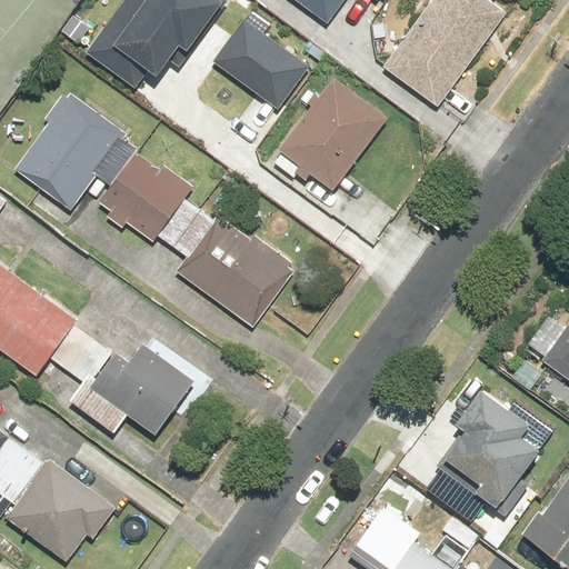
[(151,82),(173,49),(185,57),(221,1),(219,0),(121,0),(85,55),(135,89),(143,76),(151,82)]
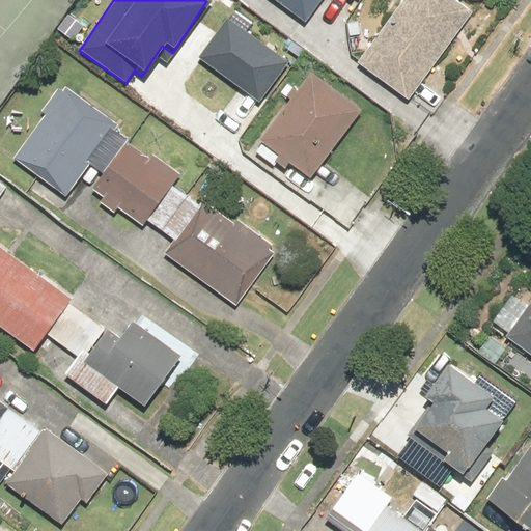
[(347,0),(351,2),(352,0),(273,0),(305,23),(320,0),(347,0)]
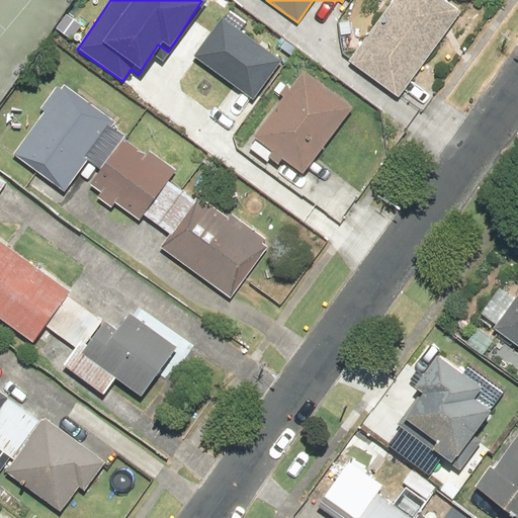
[(443,0),(387,0),(391,2),(347,64),(397,98),(458,11),(443,0)]
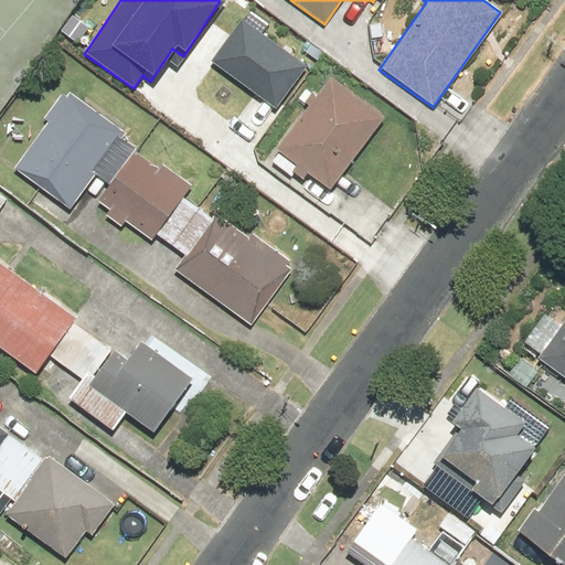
[(241,19),(210,62),(274,109),(306,66),(241,19)]
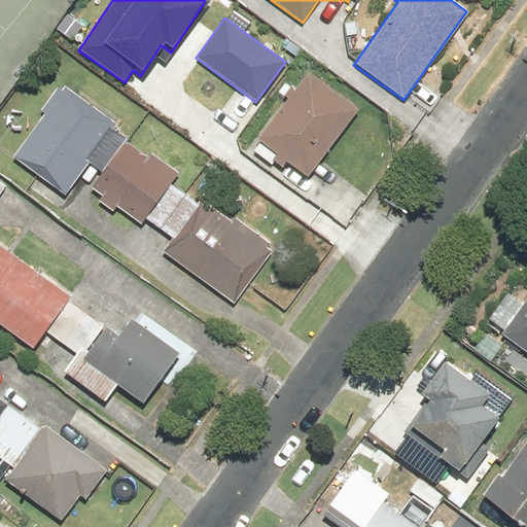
[(358,112),(308,74),(255,142),(306,181),(358,112)]
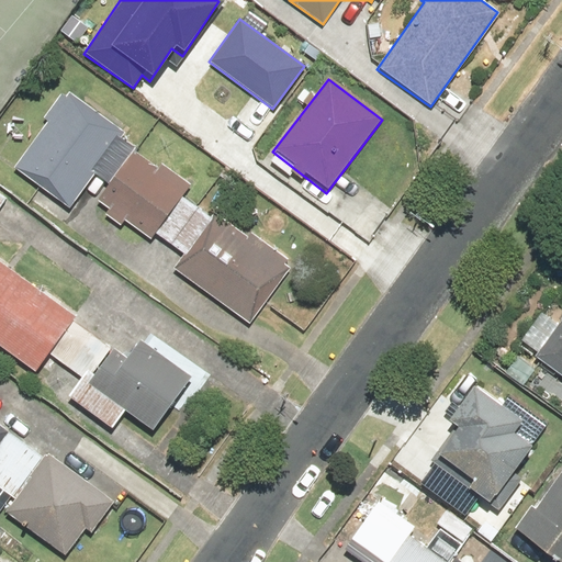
[(121,228),(124,222),(150,239),(190,181),(163,164),(157,171),(126,150),(132,144),(116,134),(121,127),(67,90),(12,170),(68,209),(90,177),(99,182),(89,198),(107,210),(102,216),(121,228)]
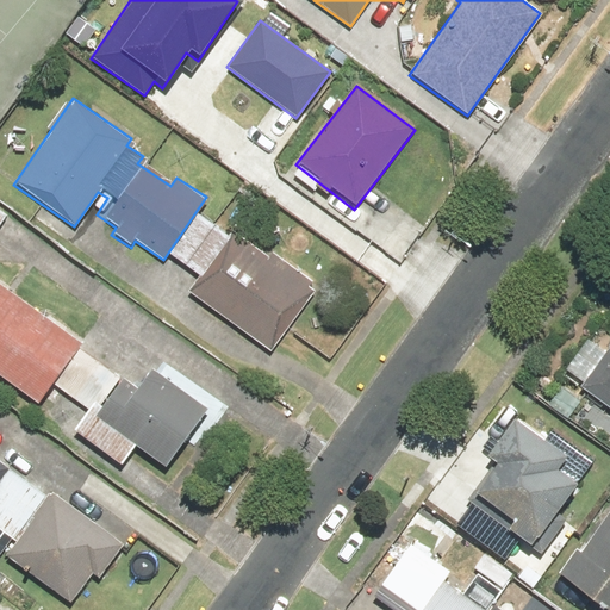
[(225,234),(197,215),(170,257),(199,275),(225,234)]
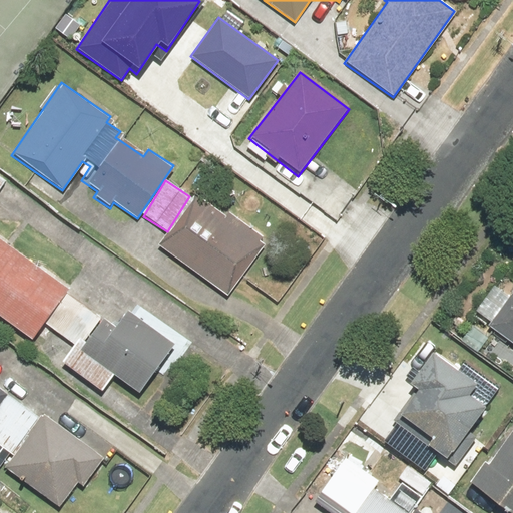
[(219,222),(190,201),(158,245),(228,296),(262,249),(249,240),(255,232),(227,212),(219,222)]
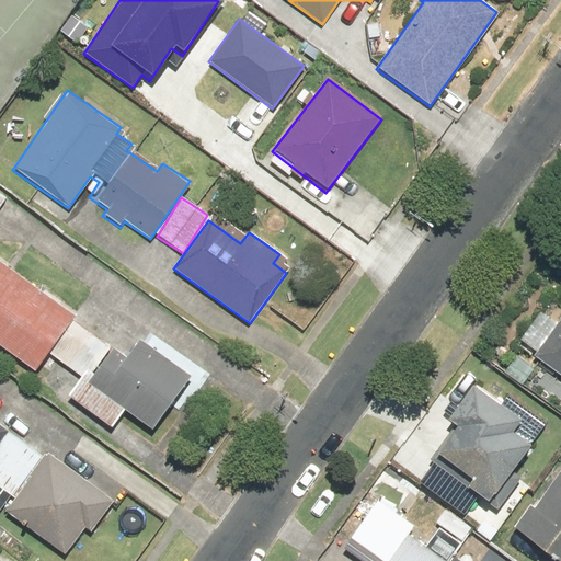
[(0,263),(0,347),(33,373),(73,319),(0,263)]
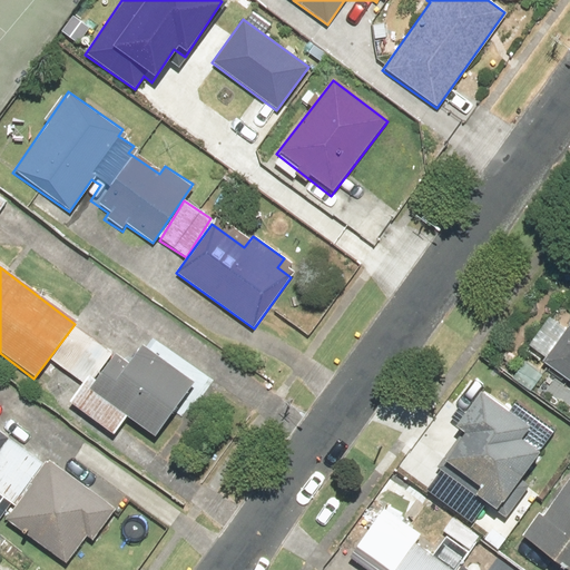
[(569,323),(564,332),(548,320),(529,346),(546,357),(540,364),(569,385),(569,323)]
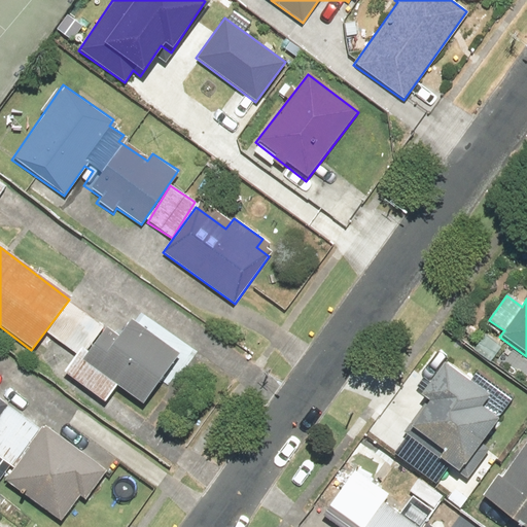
[(115,337),(69,306),(47,338),(73,354),(61,373),(105,402),(114,388),(141,406),(163,374),(175,382),(197,350),(142,313),(133,326),(126,321),(115,337)]
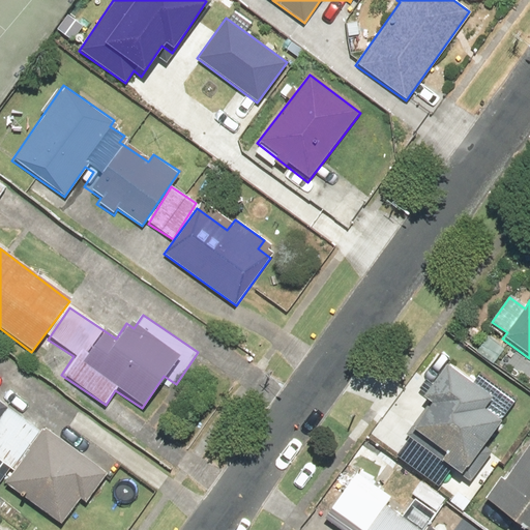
[(424,396),(433,403),(414,431),(447,453),(443,459),(464,473),(501,419),(486,409),(493,399),(445,365),(424,396)]
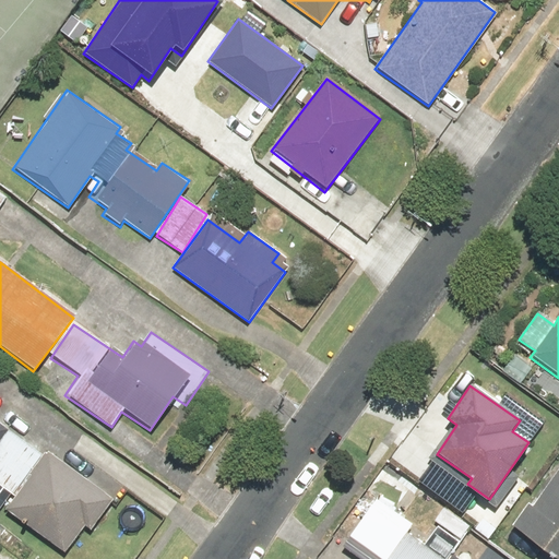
[(42,458),(0,425),(0,489),(13,500),(4,511),(61,554),(82,527),(88,532),(113,501),(46,451),(42,458)]
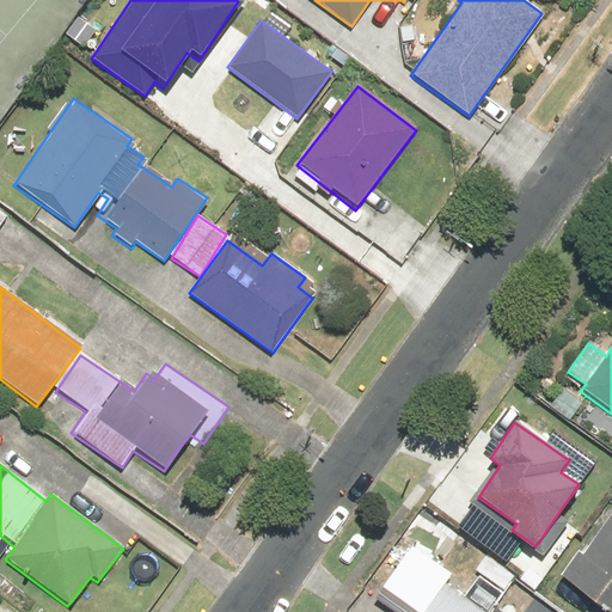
[(611,509),(565,576),(611,610),(611,509)]
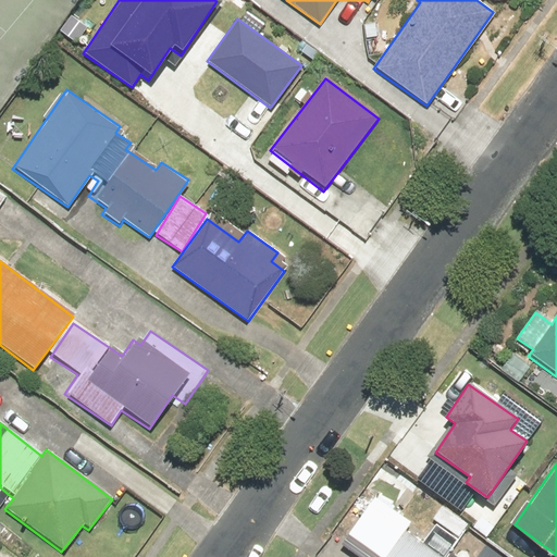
[(435,556),(398,530),(378,556),(435,556)]
